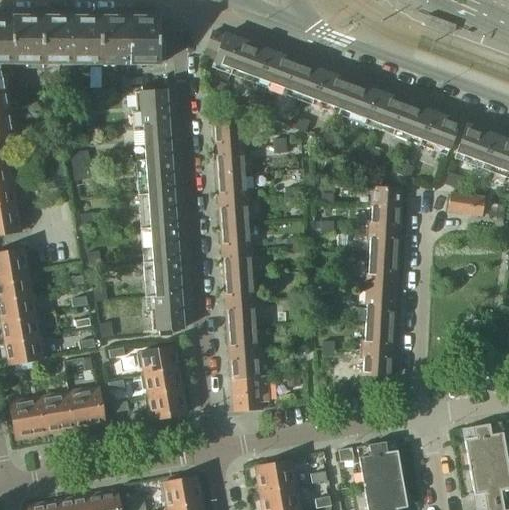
[(109,17),(103,17),(103,62),(132,62),(132,17),(120,17),(120,15),(109,15),(109,17)]
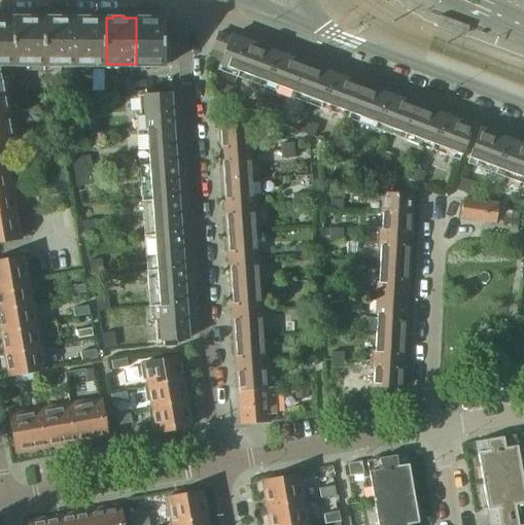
[(154,18),(136,18),(136,64),(166,64),(166,62),(171,62),(171,39),(168,38),(168,16),(154,15),(154,18)]
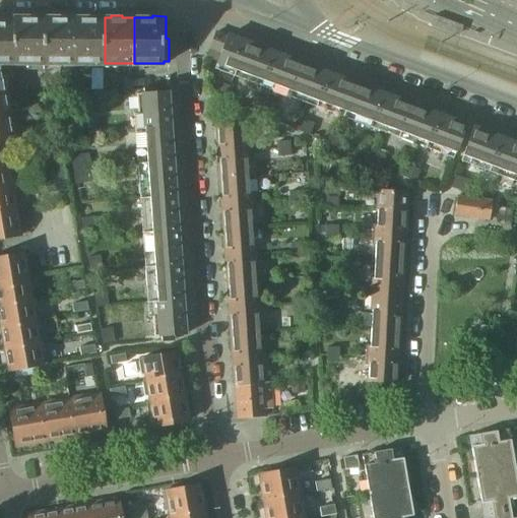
[(0,90),(7,89),(4,76),(2,76),(0,64),(0,62),(16,62),(17,16),(1,16),(0,17),(0,90)]
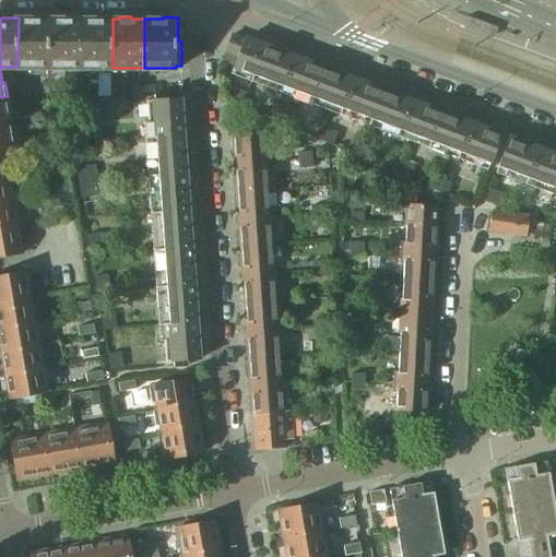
[(50,18),(19,18),(18,67),(30,67),(30,73),(49,73),(49,67),(50,18)]
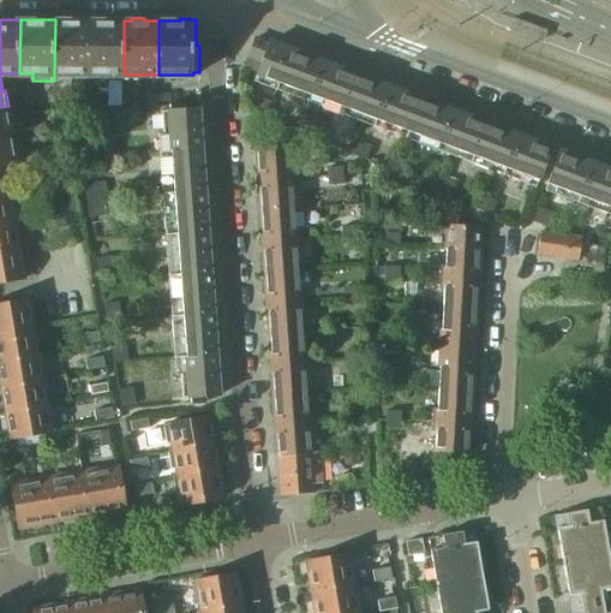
[(89,19),(55,19),(54,73),(89,75),(89,19)]
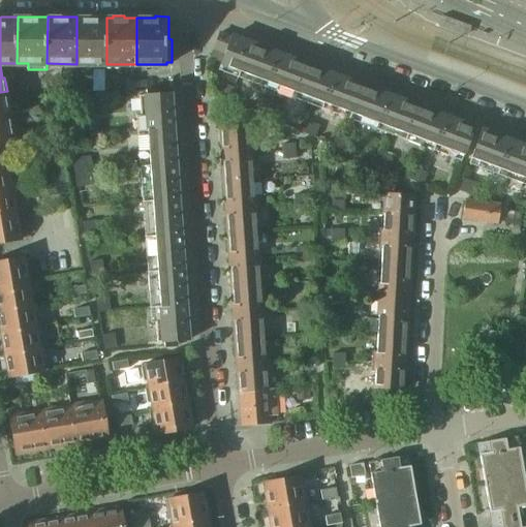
[(106,18),(76,17),(76,64),(106,64),(106,18)]
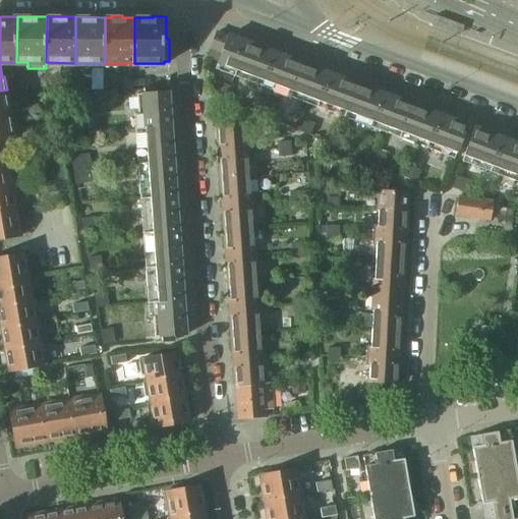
[(231,72),(244,39),(230,34),(230,35),(219,31),(209,56),(220,60),(218,67),(231,72)]
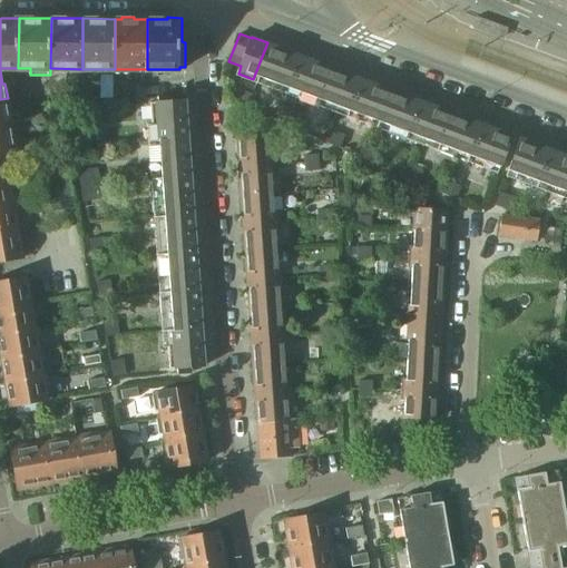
[(282,90),(296,54),(267,42),(253,79),(282,90)]
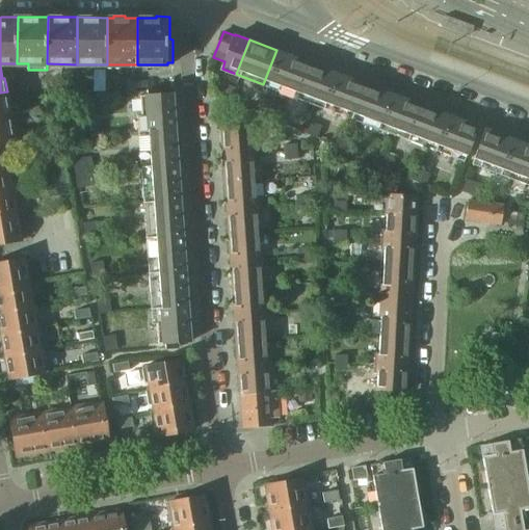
[(298,97),(311,62),(276,50),(263,84),(298,97)]
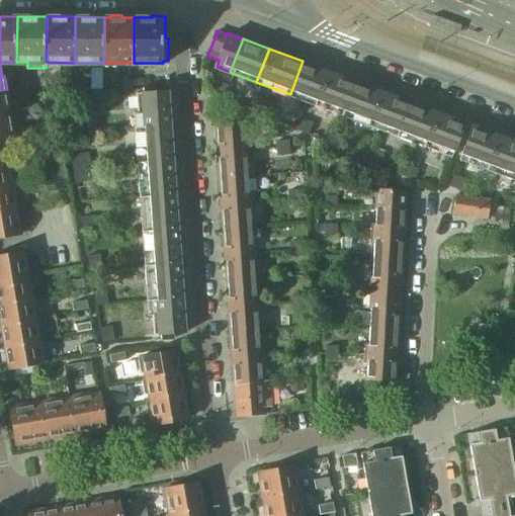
[(313,103),(325,70),(303,61),(290,94),(313,103)]
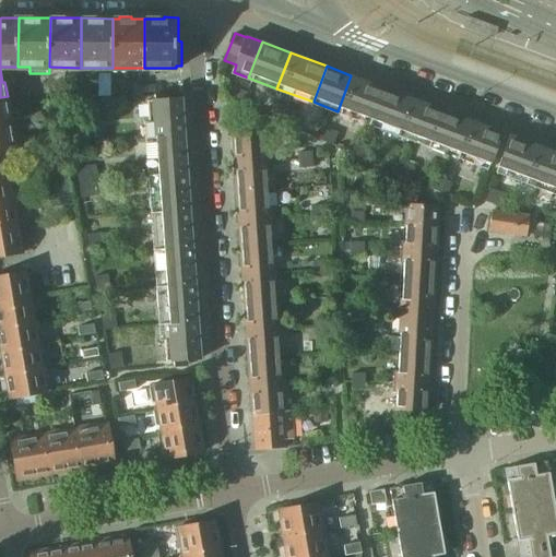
[(367,122),(380,86),(351,75),(338,111),(367,122)]
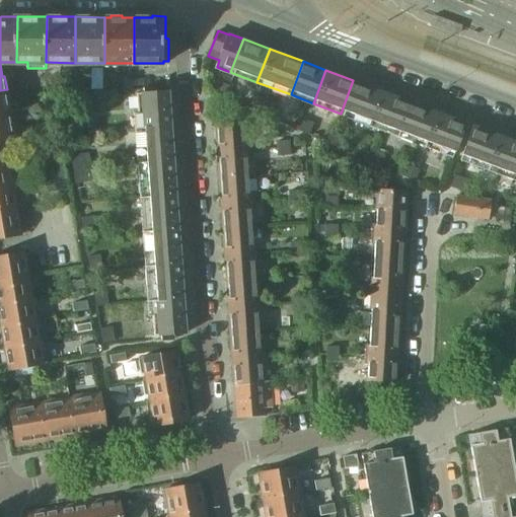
[(95,78),(95,91),(104,90),(104,78),(95,78)]
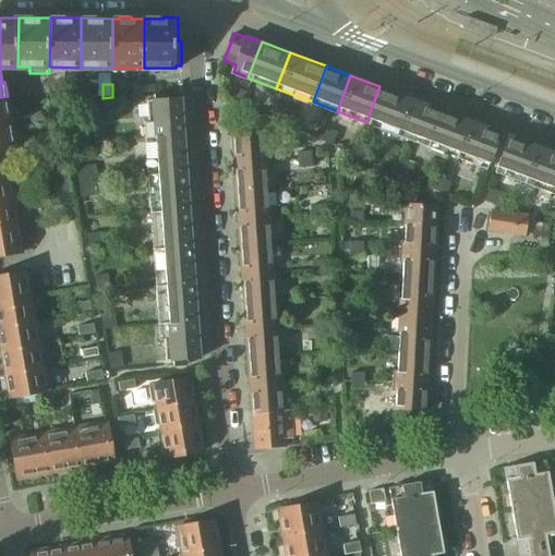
[(135,84),(135,96),(144,95),(144,84),(135,84)]
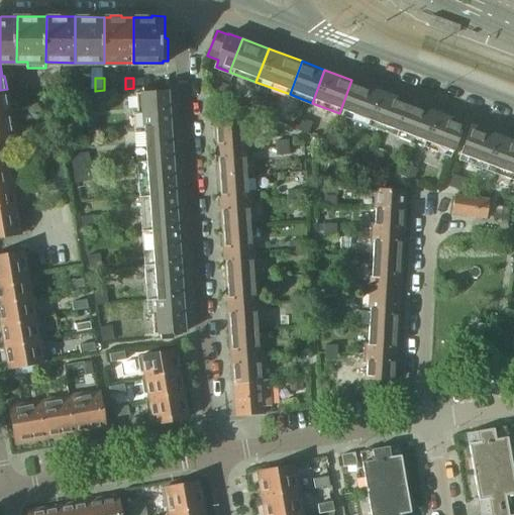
[(362,121),(374,88),(351,80),(339,113),(362,121)]
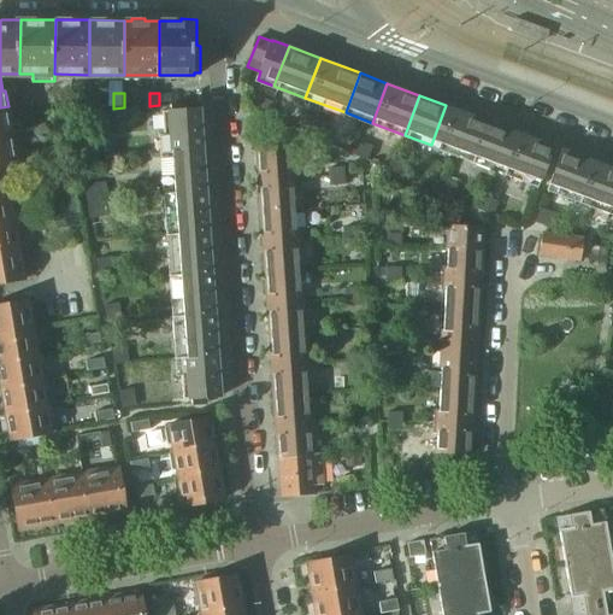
[(265,98),(260,111),(269,115),(275,101),(265,98)]
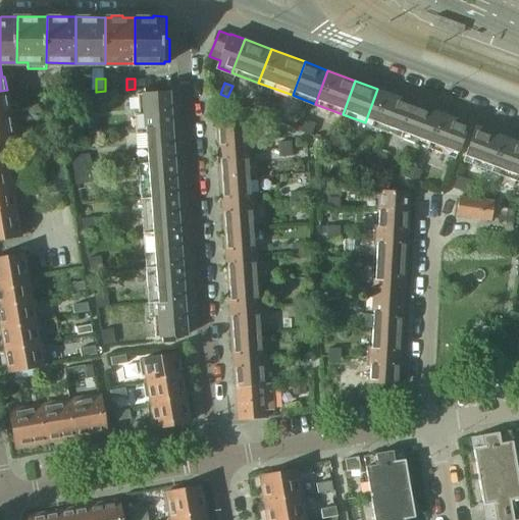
[(140,93),(141,112),(142,113),(172,111),(170,91),(158,92),(158,87),(146,88),(146,93),(140,93)]
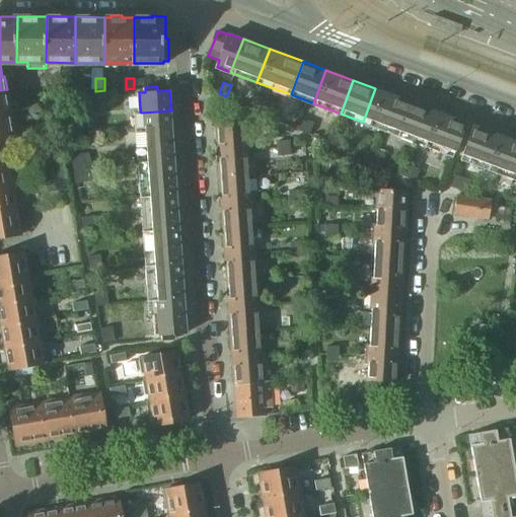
[(380,128),(393,94),(375,88),(363,122),(380,128)]
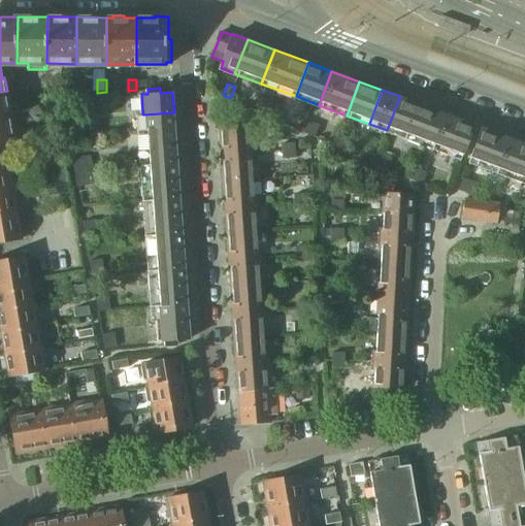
[(7,91),(0,92),(0,141),(15,139),(7,91)]
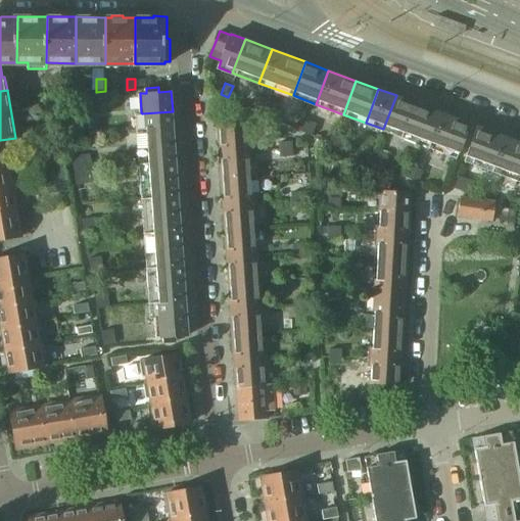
[(252,107),(265,112),(271,101),(257,95),(252,107)]
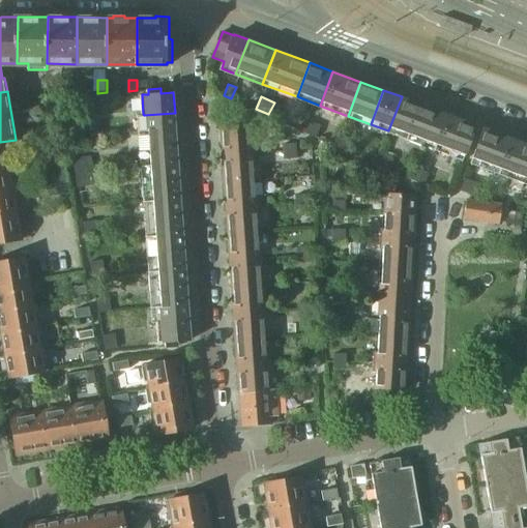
[(408,138),(420,104),(402,96),(388,130),(408,138)]
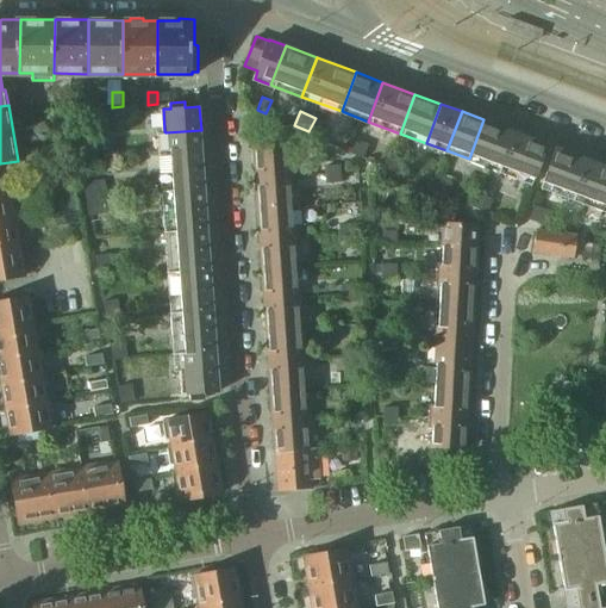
[(330,125),(316,118),(308,131),(324,138),(330,125)]
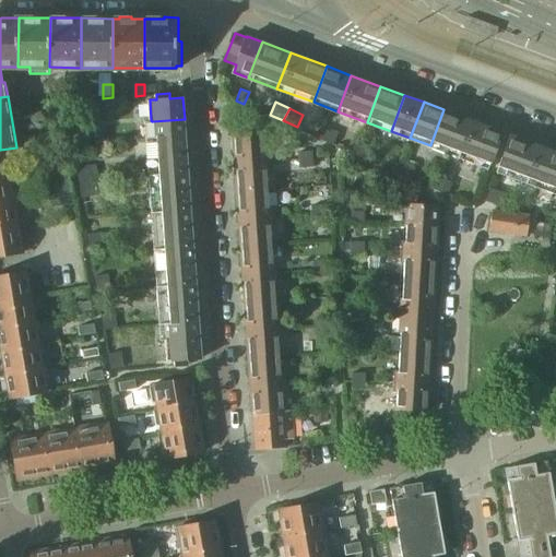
[(454,155),(469,119),(444,109),(430,145),(454,155)]
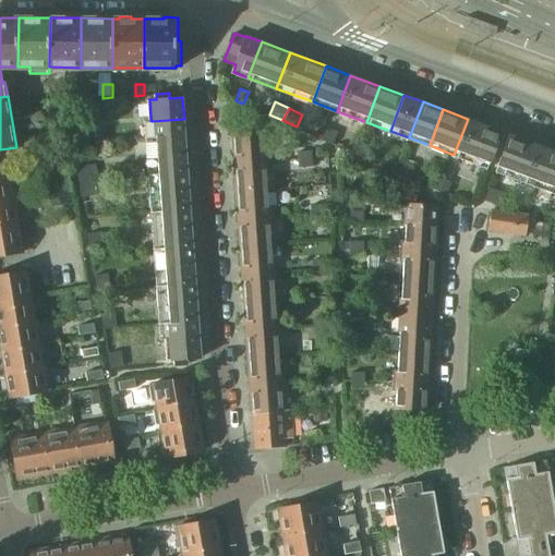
[(152,121),(151,120),(146,121),(149,159),(186,157),(184,119),(152,121)]
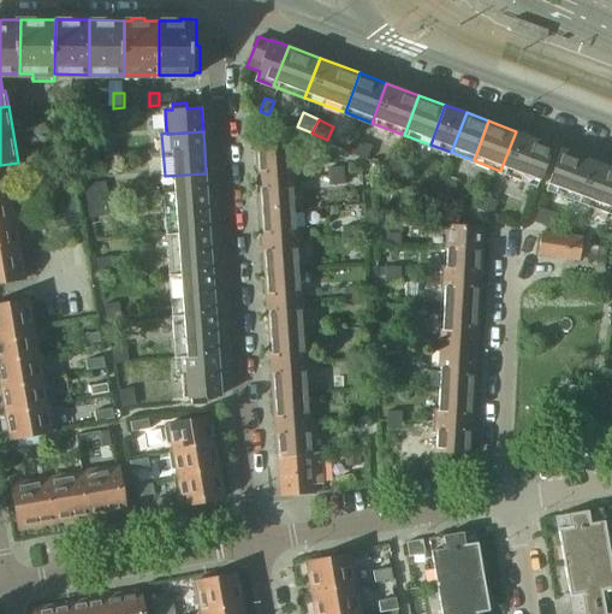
[(540,186),(554,146),(516,131),(500,171),(540,186)]
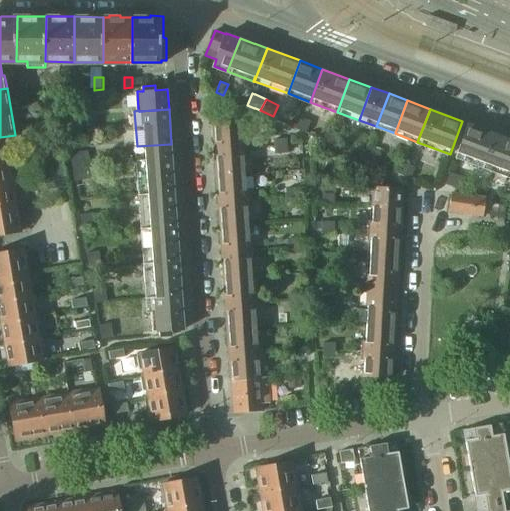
[(78,115),(66,117),(69,131),(81,129),(78,115)]
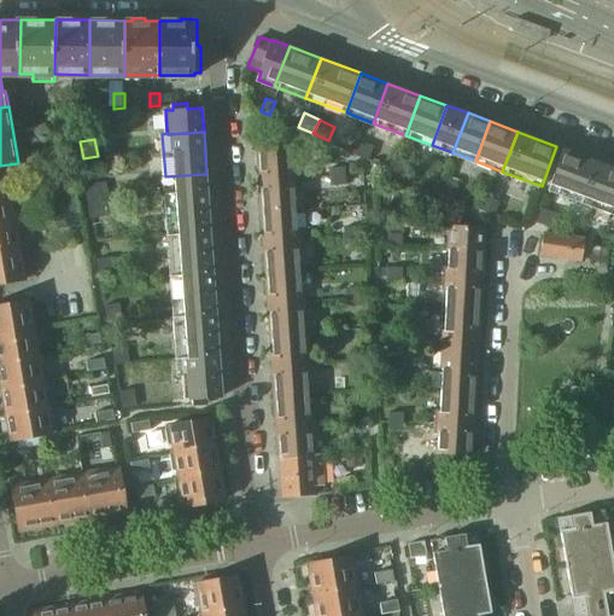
[(112,139),(101,139),(103,152),(113,151),(112,139)]
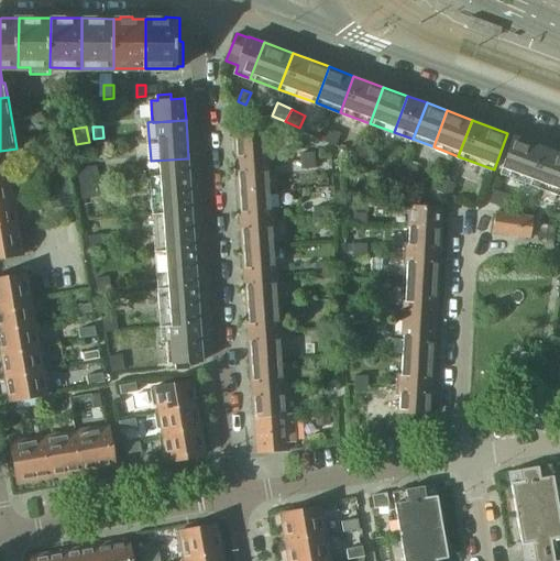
[(329,127),(322,139),(337,145),(343,133),(329,127)]
